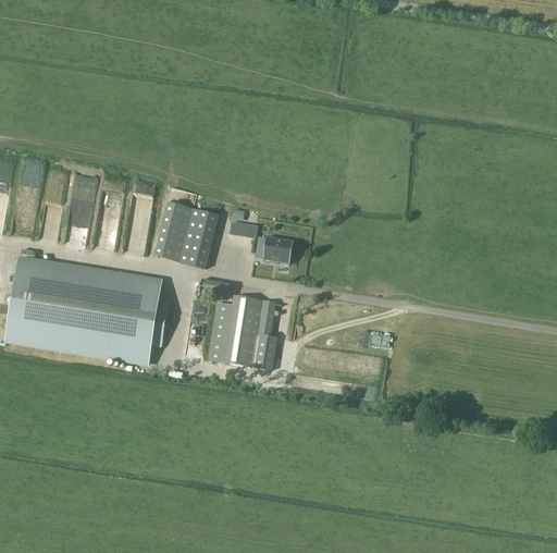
[(194,207),(168,200),(155,254),(180,260),(194,207)]
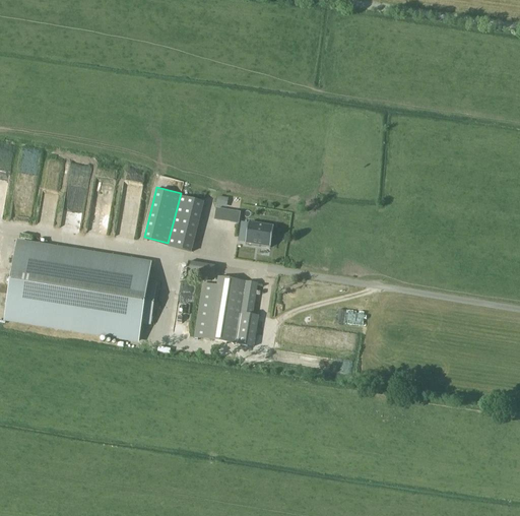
[(223,205),(224,196),(217,195),(216,204),(223,205)]
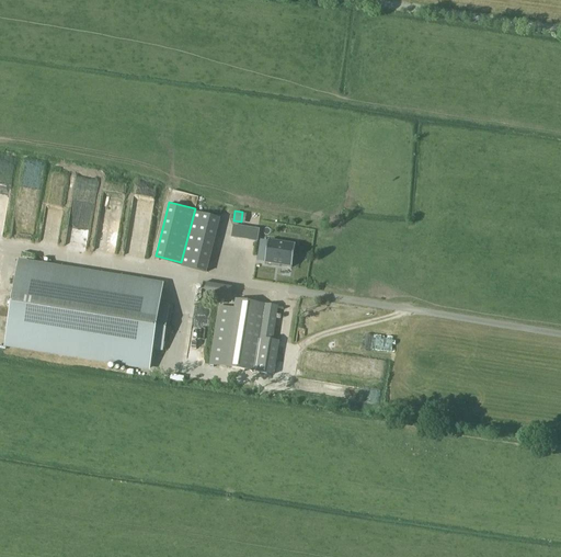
[(241,223),(233,220),(231,232),(239,234),(241,223)]
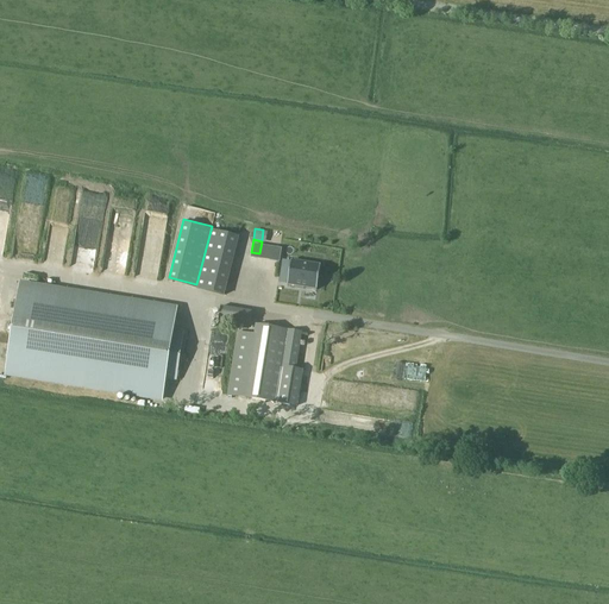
[(288,281),(316,285),(321,260),(292,256),(292,257),(288,280),(288,281)]
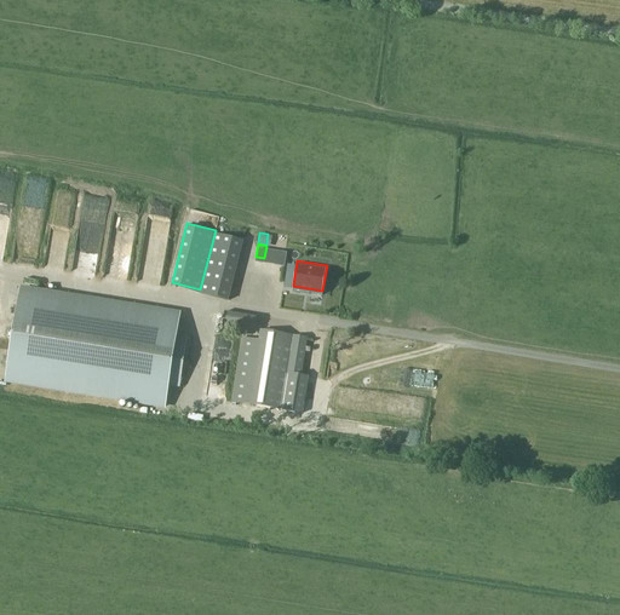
[(3,380),(165,407),(168,383),(179,385),(188,334),(177,332),(179,310),(19,282),(3,380)]
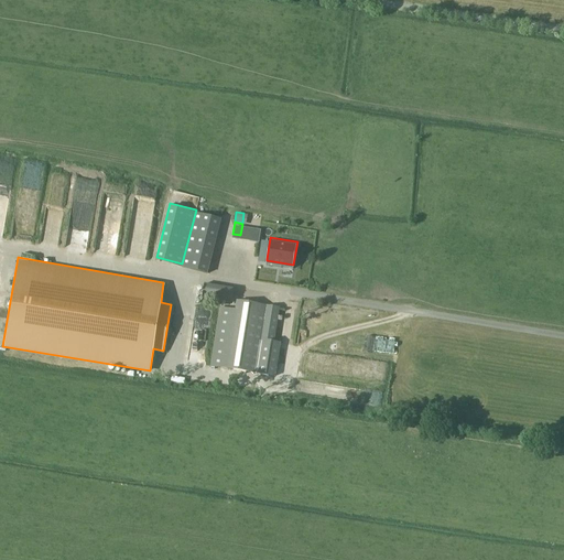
[(206,280),(204,293),(232,298),(235,284),(206,280)]
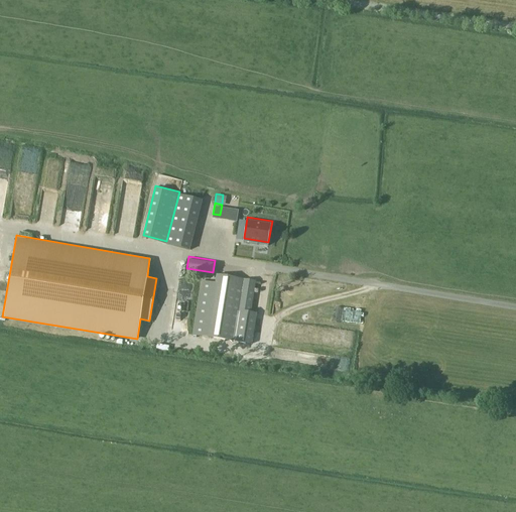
[(257,311),(251,310),(256,279),(217,273),(217,280),(203,278),(194,332),(252,342),(257,311)]
